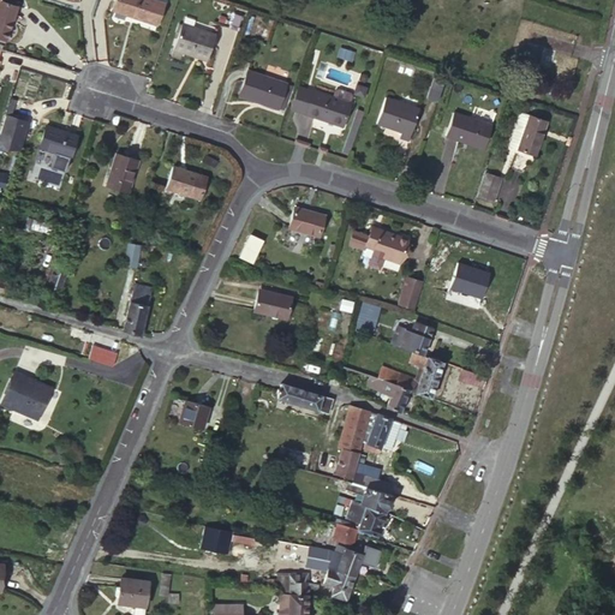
[(162,0),(113,0),(111,9),(156,23),(162,0)]
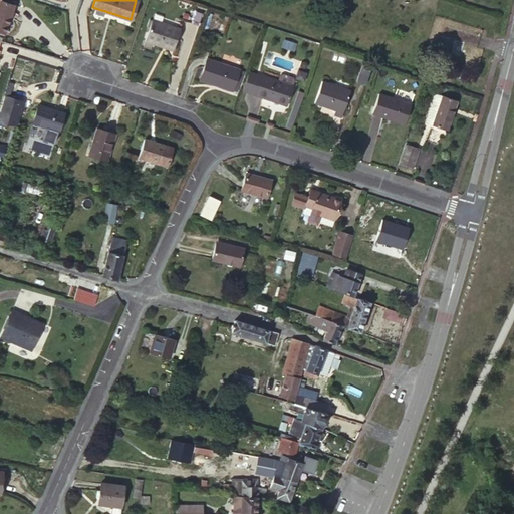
[(13,5),(0,1),(0,30),(3,32),(13,5)]
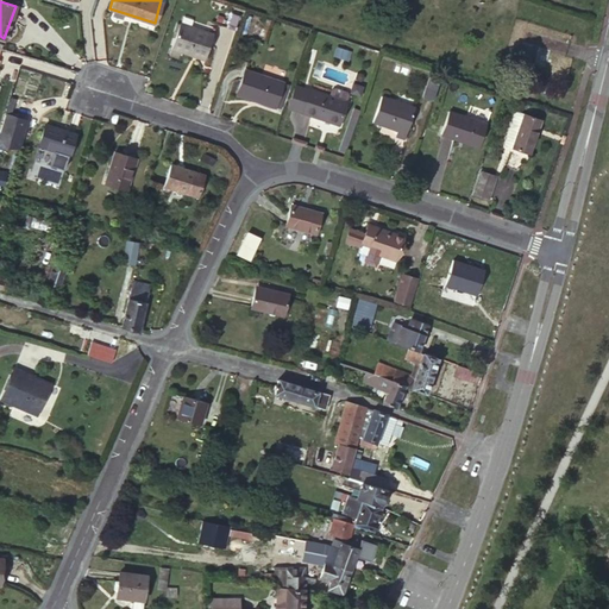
[(243,16),(232,12),(227,29),(238,32),(243,16)]
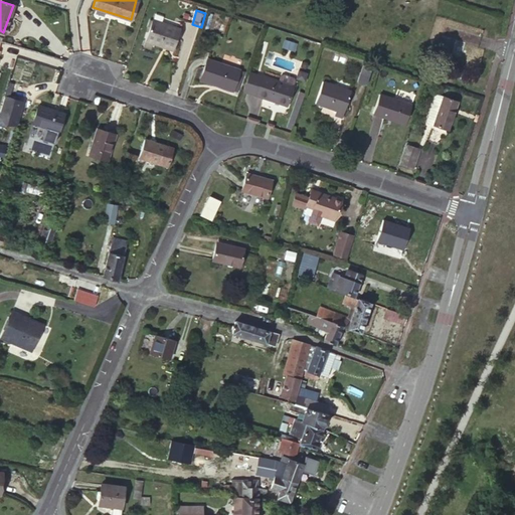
[(145,40),(143,46),(152,49),(154,43),(174,49),(180,27),(152,19),(145,40)]
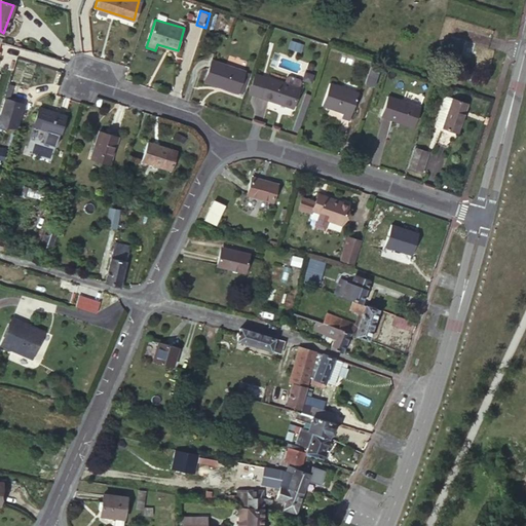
[(292,40),(289,47),(299,50),(301,44),(292,40)]
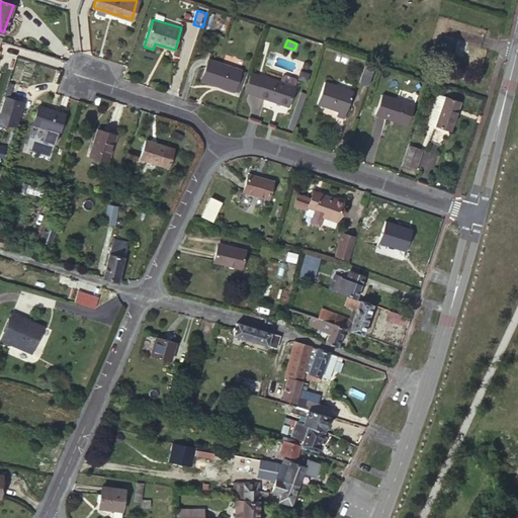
[(366,62),(360,80),(368,83),(374,65),(366,62)]
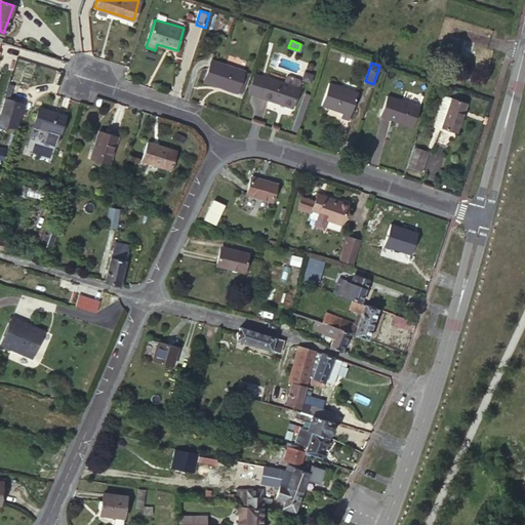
[(244,75),(210,64),(204,84),(237,95),(244,75)]
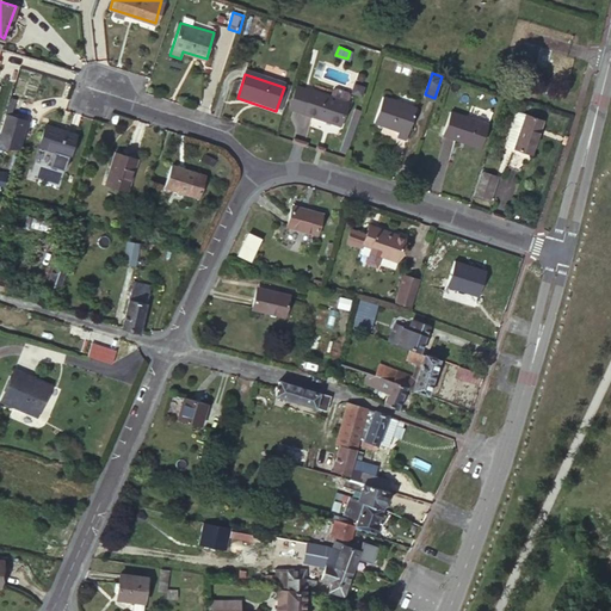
[(294,92),(287,115),(303,121),(310,97),(294,92)]
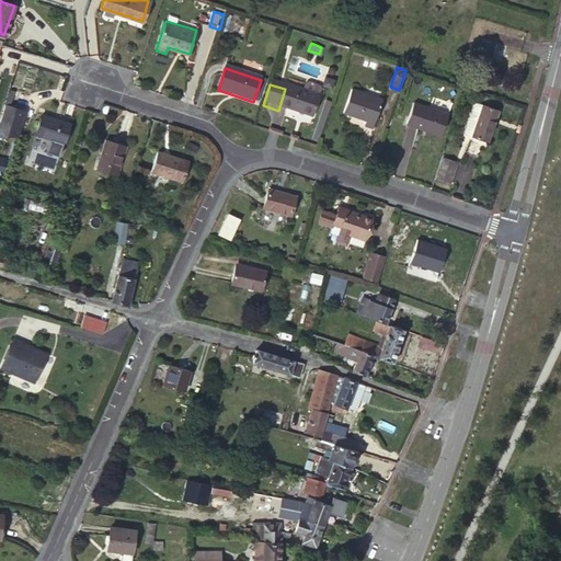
[(285,89),(278,111),(313,122),(321,100),(320,100),(305,94),(285,88),(285,89)]
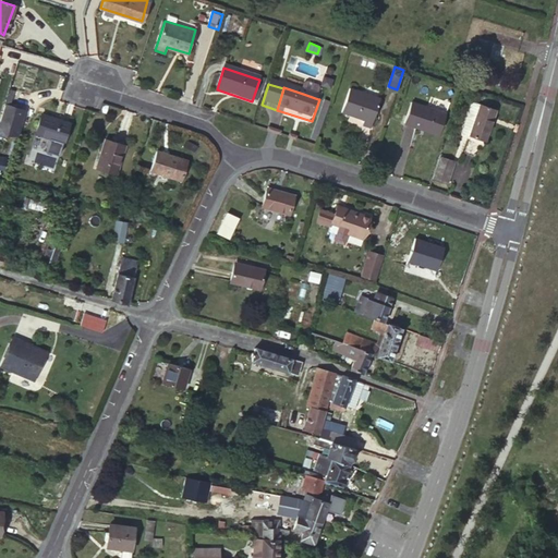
[(303,94),(318,99),(320,94),(319,91),(307,87),(305,88),(303,94)]
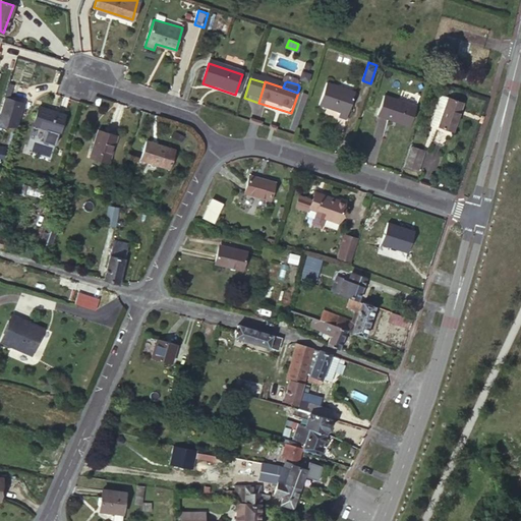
[(357,95),(328,84),(320,106),(337,112),(336,116),(348,120),(357,95)]
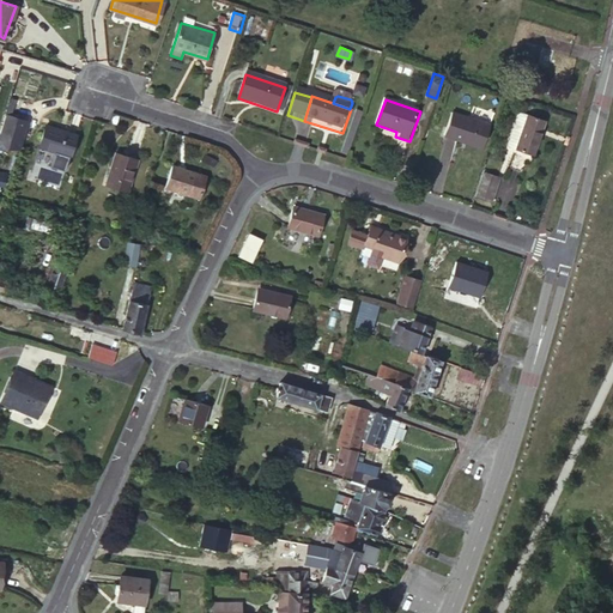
[(492,120),(454,108),(445,132),(485,145),(492,120)]
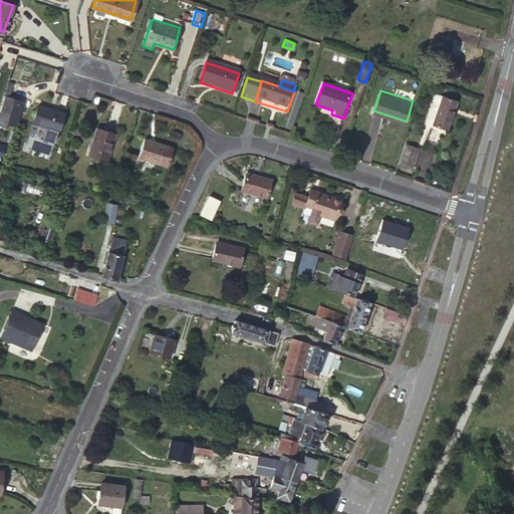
[(436,123),(446,94),(437,95),(430,117),(436,123)]
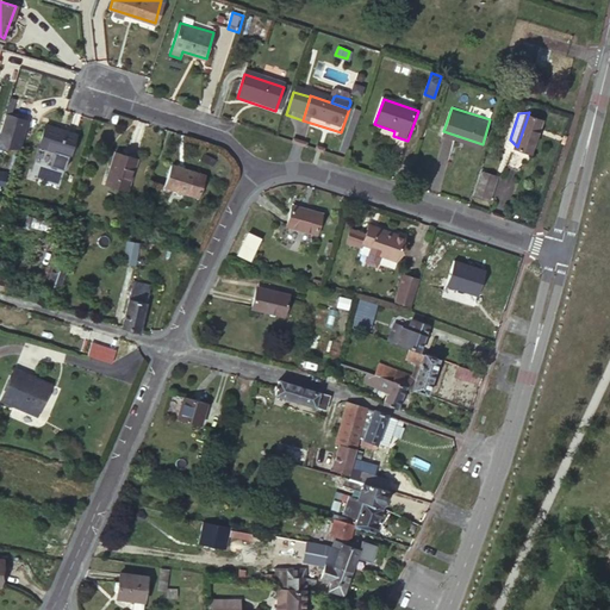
[(546,117),(529,112),(517,147),(534,151),(546,117)]
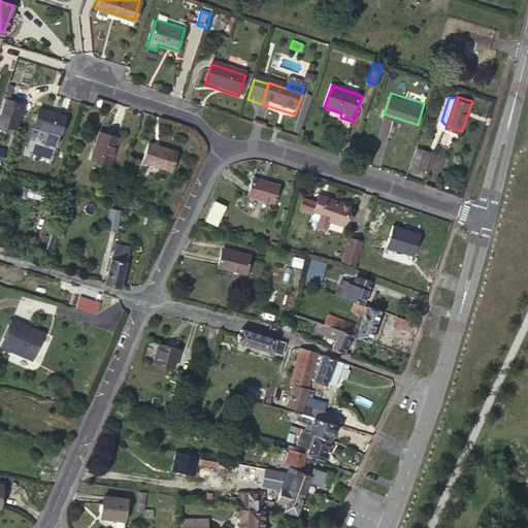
[(0,117),(0,128),(9,131),(13,119),(21,121),(25,103),(5,98),(0,117)]
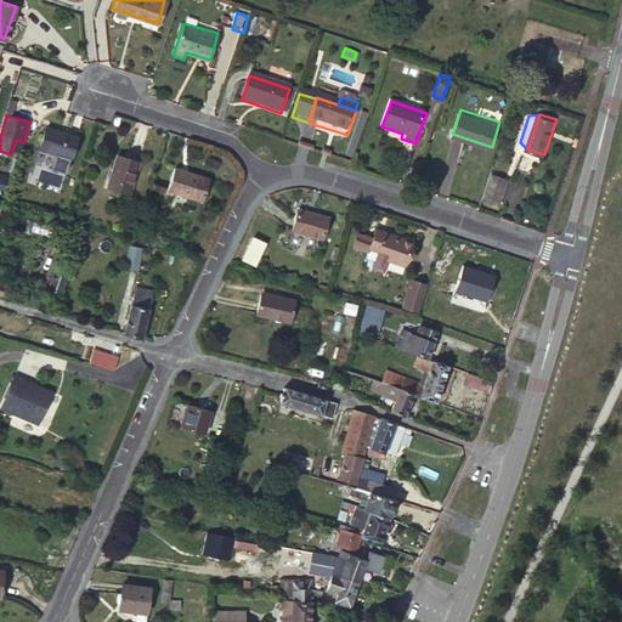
[(78,141),(50,130),(41,152),(71,163),(78,141)]
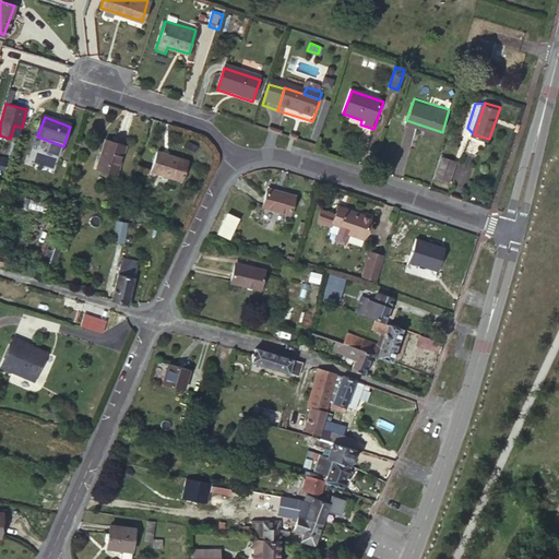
[(123,153),(105,146),(95,173),(114,180),(123,153)]
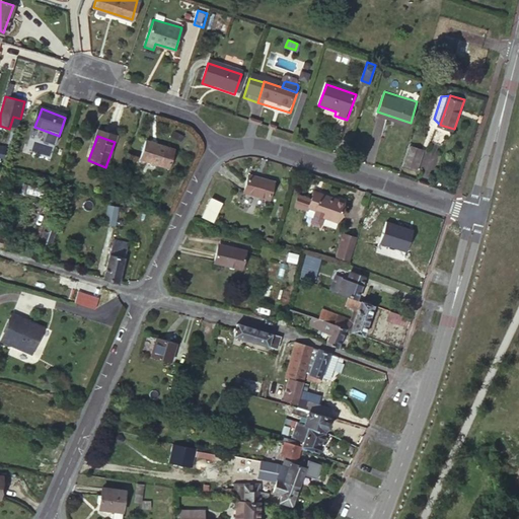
[(172,153),(145,143),(138,160),(166,171),(172,153)]
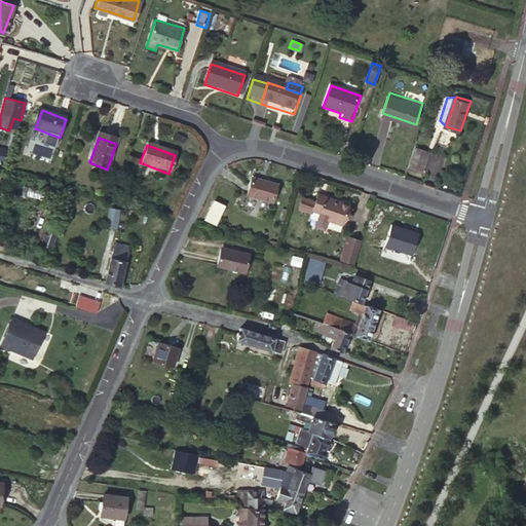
[(430,152),(418,148),(411,168),(424,173),(430,152)]
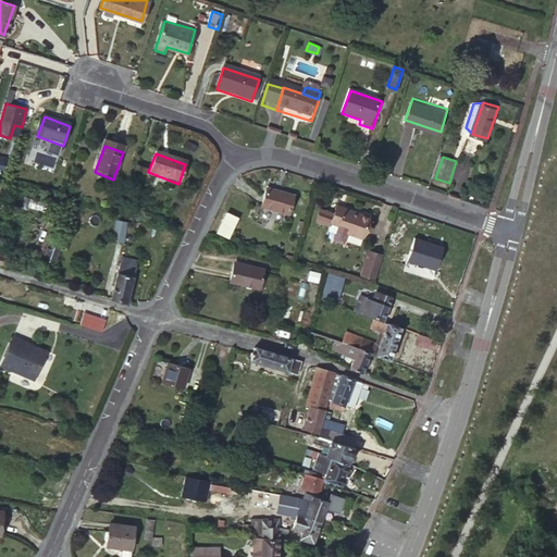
[(286,201),(260,193),(254,211),(281,219),(286,201)]
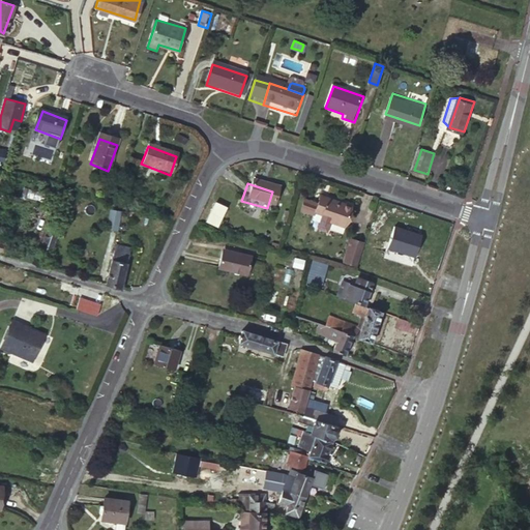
[(216,201),(207,219),(218,225),(227,206),(216,201)]
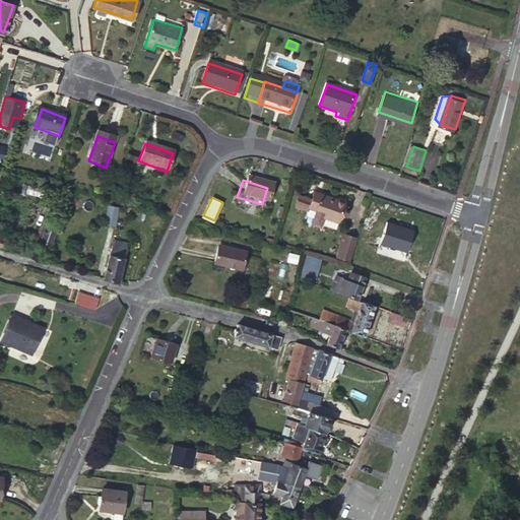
[(335,228),(341,209),(311,199),(309,206),(297,202),(294,212),(306,216),(306,215),(321,220),(320,222),(335,228)]
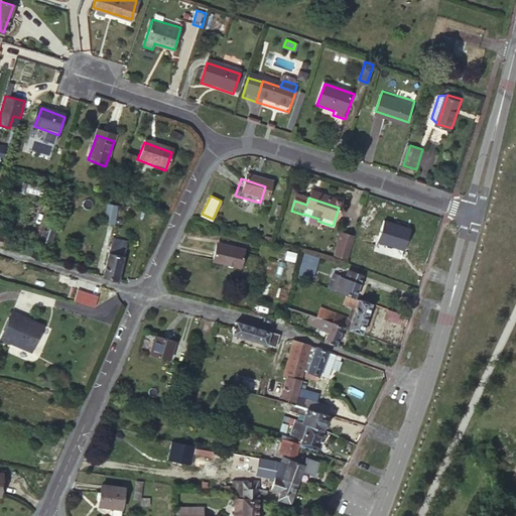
[(108,203),(104,220),(113,223),(117,205),(108,203)]
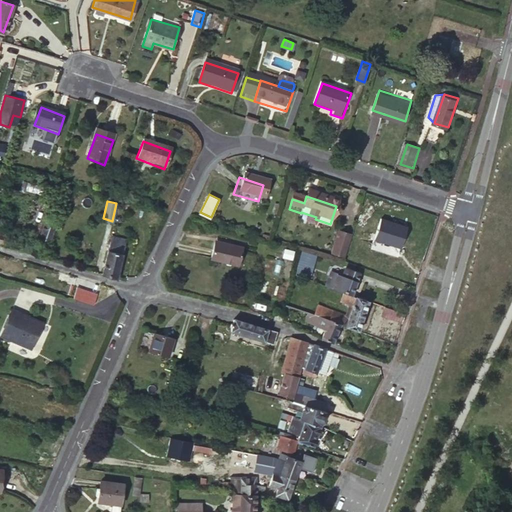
[(56,220),(44,217),(37,240),(49,243),(56,220)]
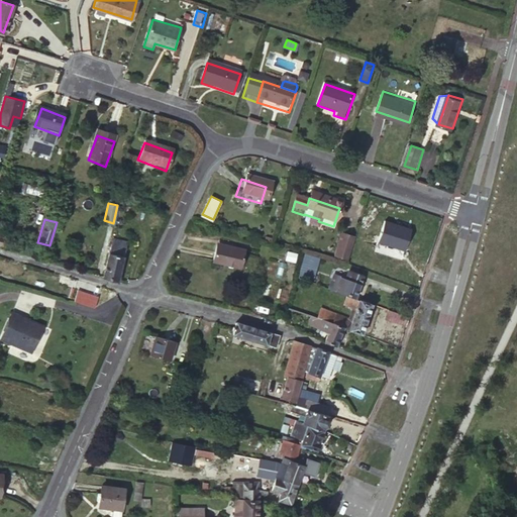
[(407,235),(381,226),(373,247),(400,256),(407,235)]
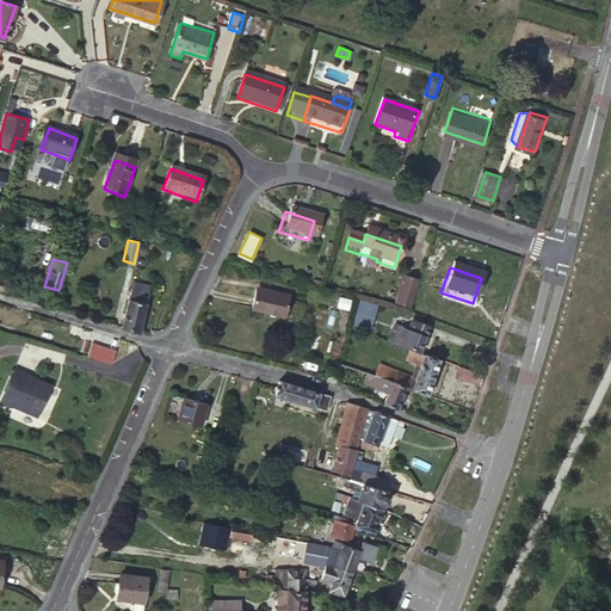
[(0,278),(0,292),(11,296),(14,283),(0,278)]
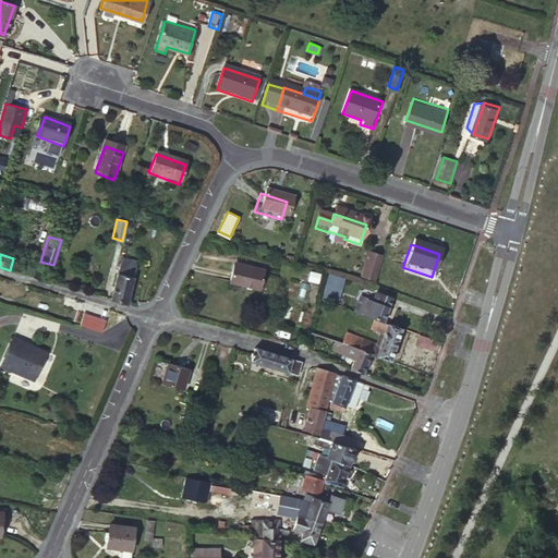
[(356,279),(372,283),(378,265),(363,259),(356,279)]
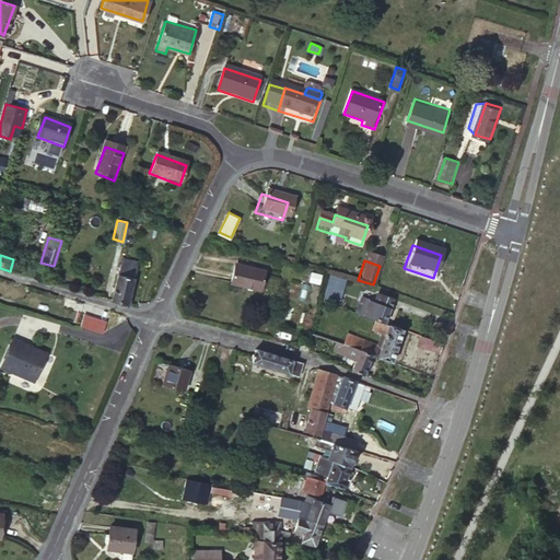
[(261,270),(230,261),(224,280),(255,289),(261,270)]
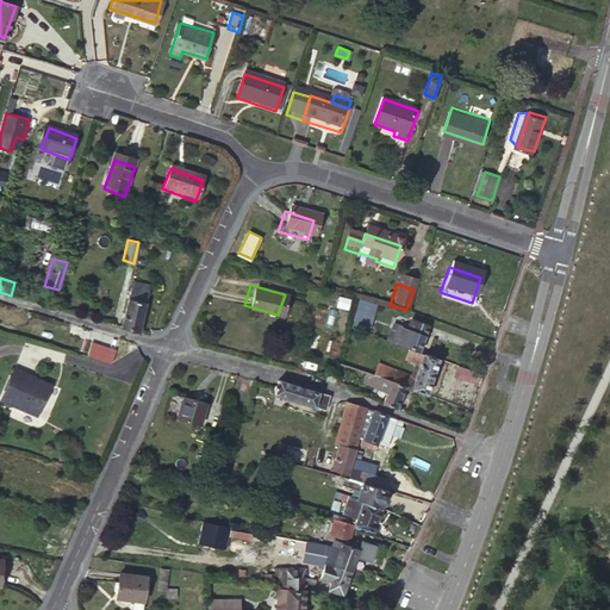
[(132,286),(120,325),(138,330),(139,327),(149,291),(132,286)]
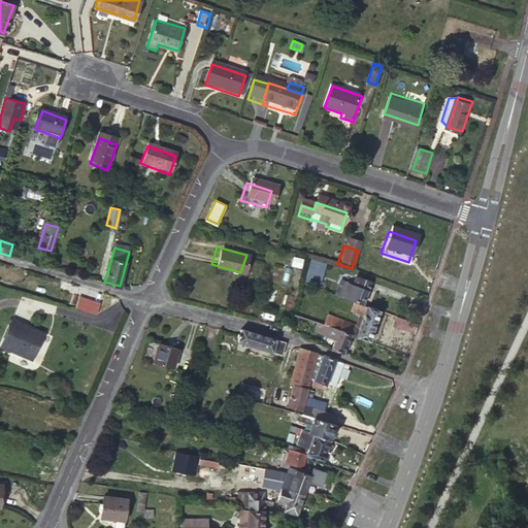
[(308,264),(302,285),(314,289),(319,268),(308,264)]
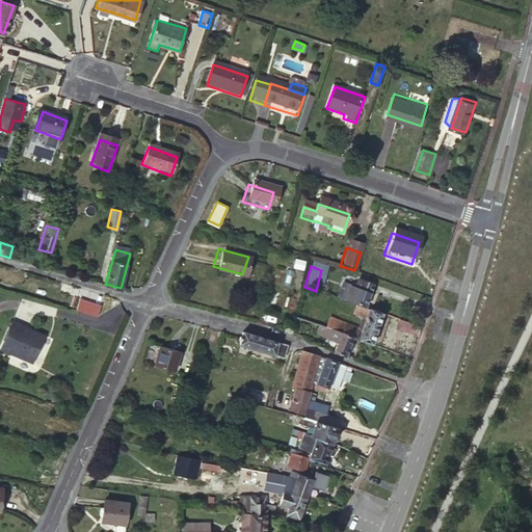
[(347,284),(342,299),(355,303),(364,306),(371,282),(355,276),(352,286),(347,284)]
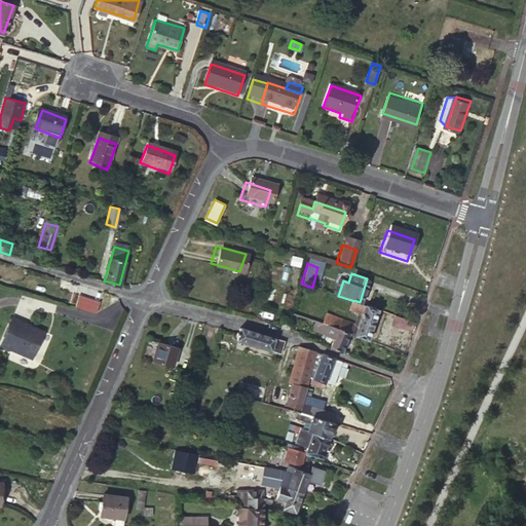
[(76,305),(98,312),(101,299),(80,294),(76,305)]
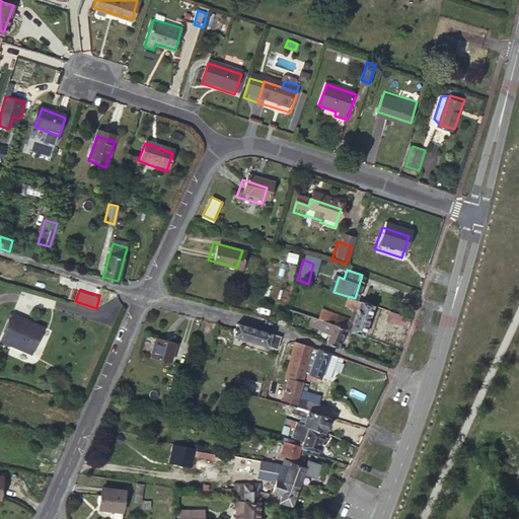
[(371,304),(355,298),(347,296),(344,304),(356,307),(353,320),(336,314),(331,322),(344,327),(361,335),(371,304)]
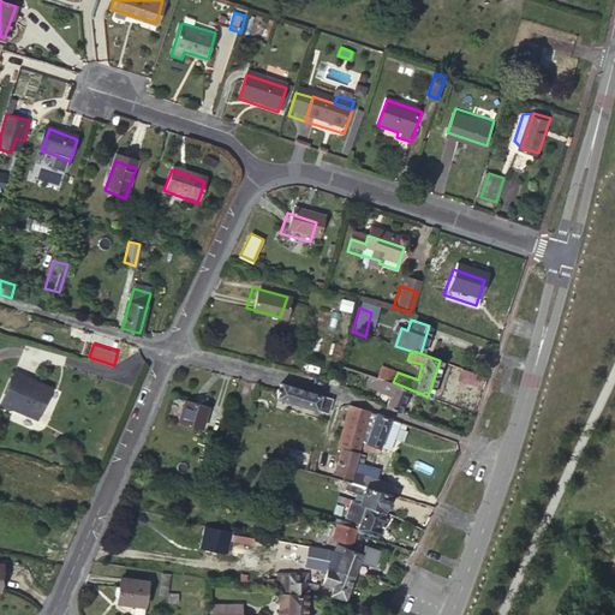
[(481,386),(484,376),(460,368),(457,377),(481,386)]
